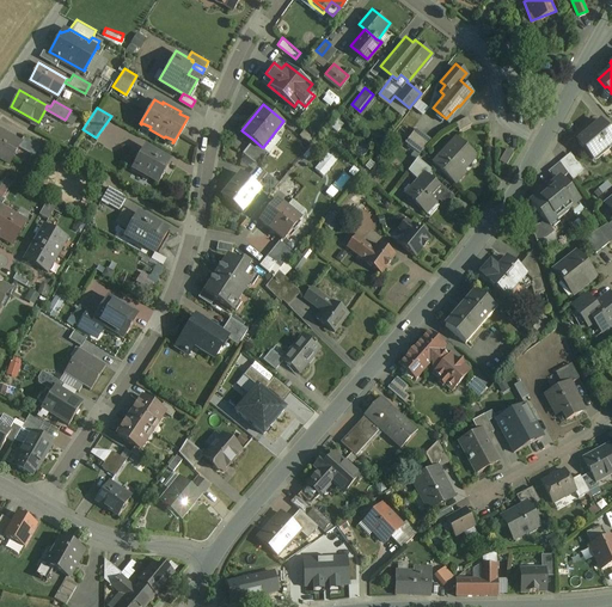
[(77,114),(71,110),(66,118),(72,122),(77,114)]
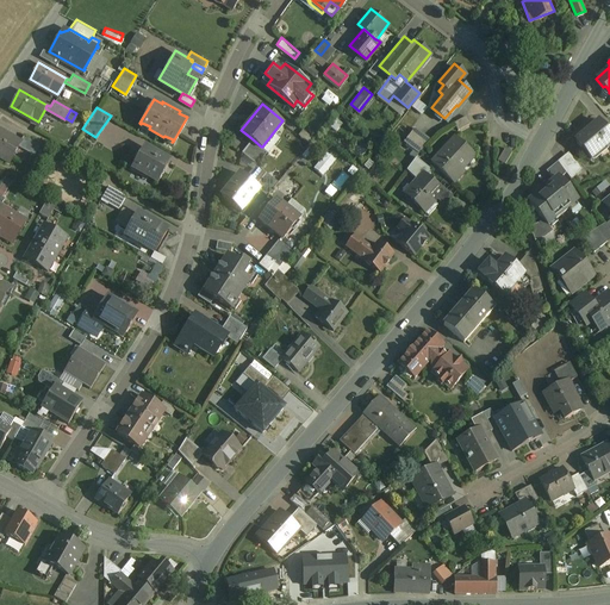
[(466,113),(453,120),(458,128),(470,120),(466,113)]
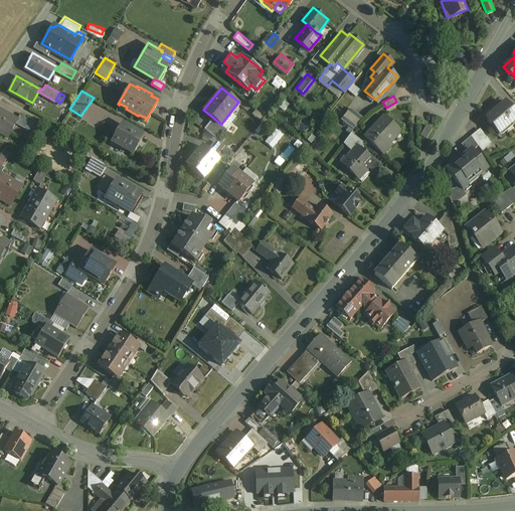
[(514,112),(505,100),(486,117),(499,132),(513,119),(514,121),(514,112)]
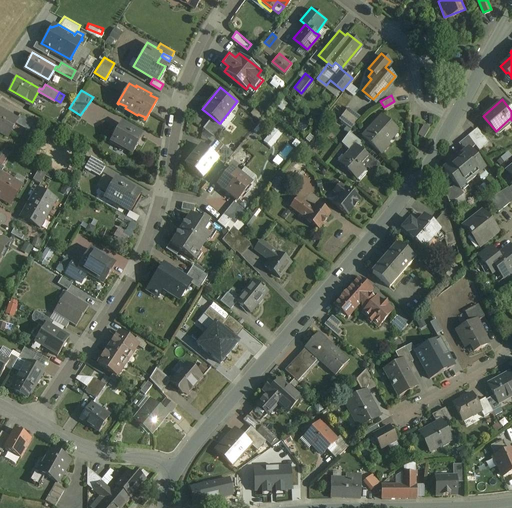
[(360,115),(348,105),(339,117),(351,127),(360,115)]
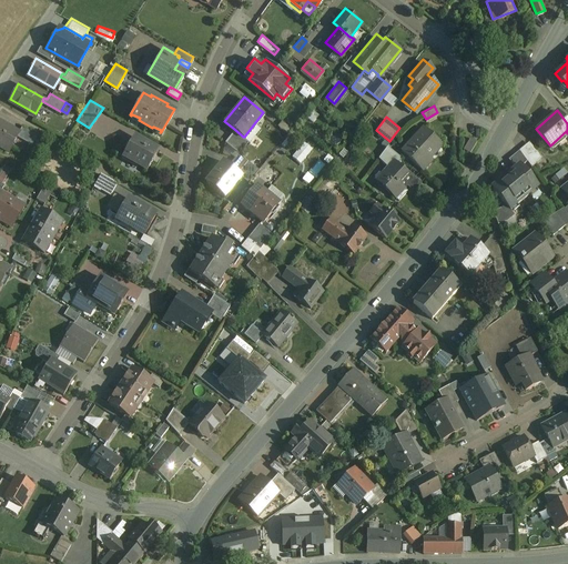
[(19,130),(0,119),(0,143),(8,149),(17,134),(19,130)]
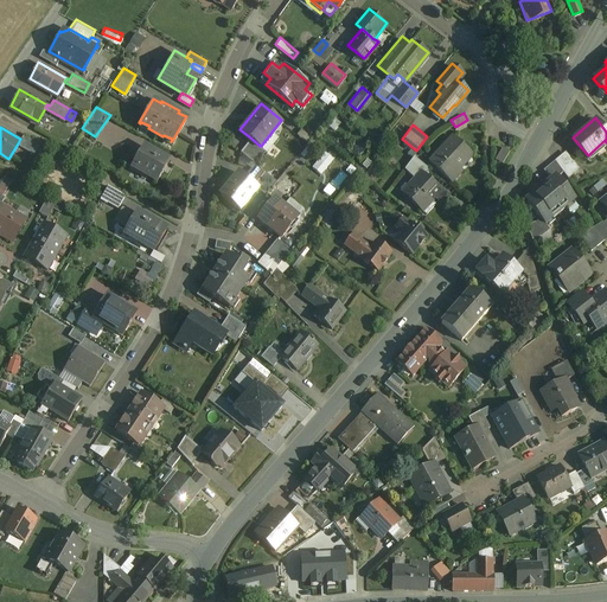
[(311,135),(300,127),(296,132),(307,141),(311,135)]
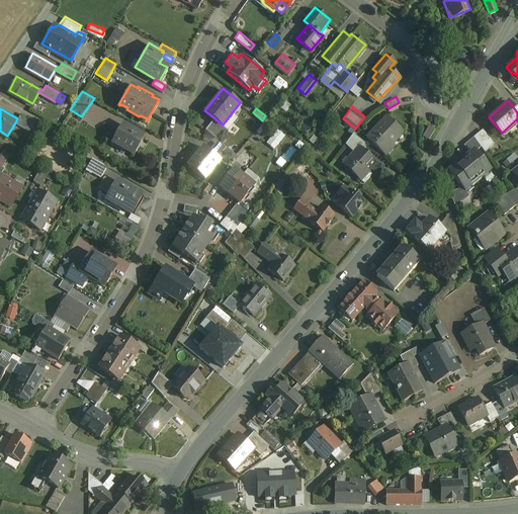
[(33,120),(20,112),(17,118),(15,122),(28,130),(33,120)]
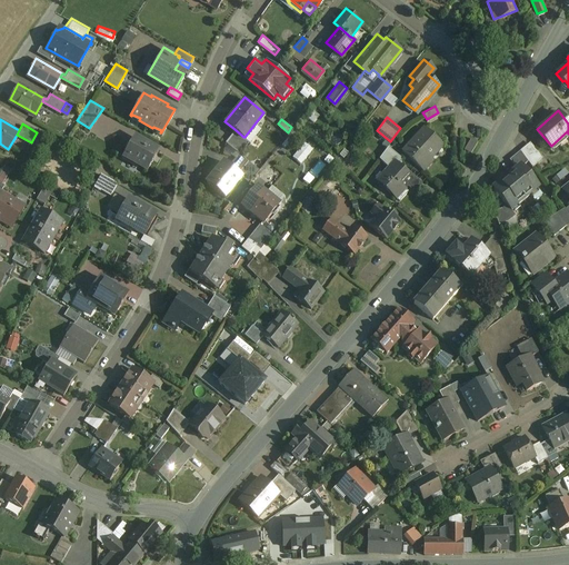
[(425,126),(402,149),(422,169),(432,158),(430,156),(442,142),(425,126)]
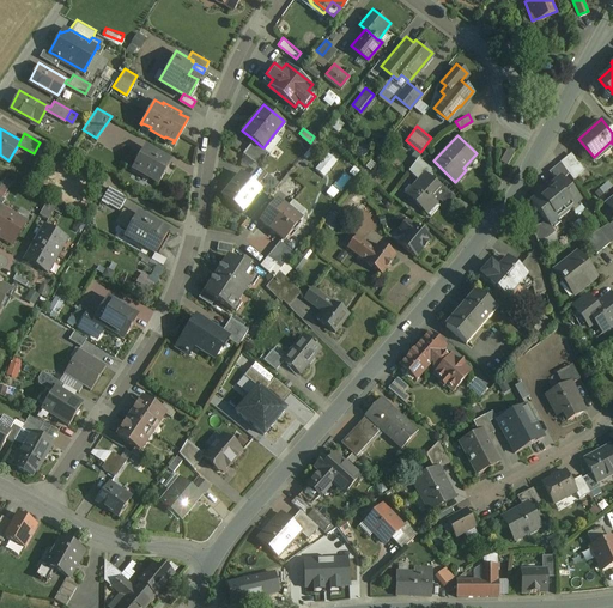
[(262,147),(253,139),(243,151),(258,163),(268,151),(263,147),(262,147)]
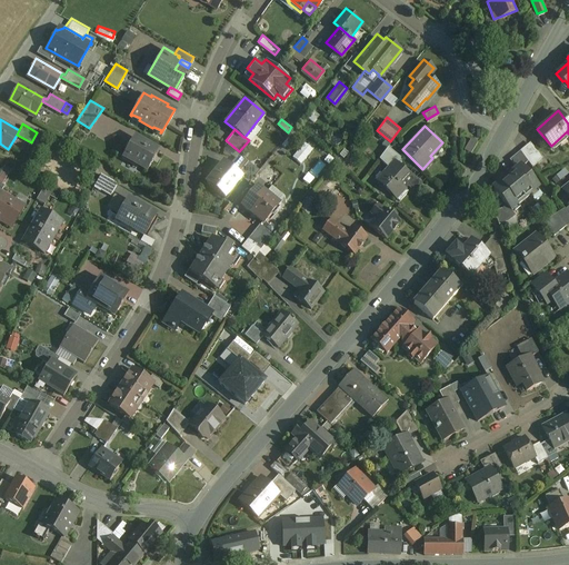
[(158,148),(135,135),(122,155),(147,168),(158,148)]
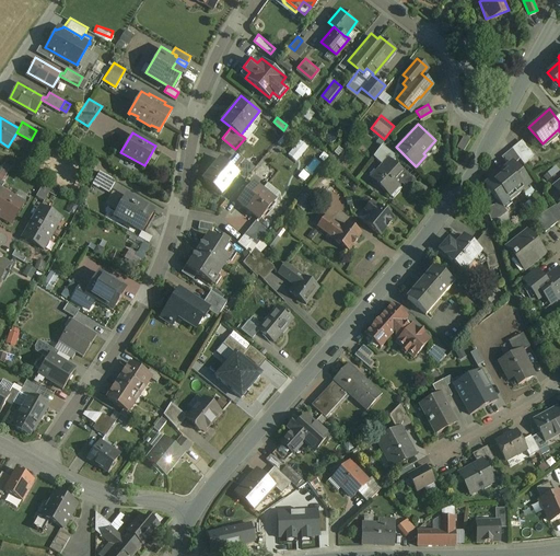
[(470,137),(464,134),(456,145),(463,149),(470,137)]
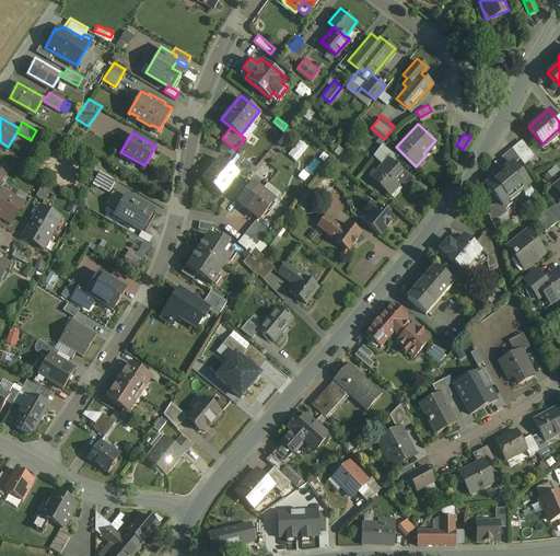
[(395,154),(382,142),(373,153),(383,163),(388,157),(392,159),(395,154)]
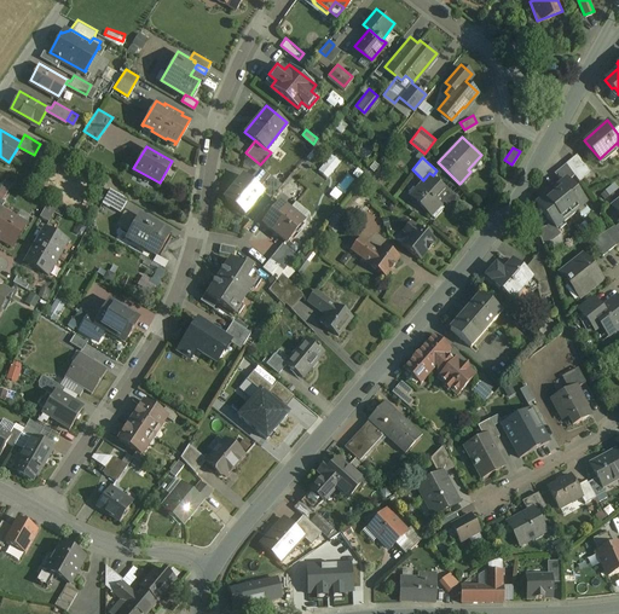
[(574,173),(566,161),(554,171),(562,180),(566,178),(567,179),(574,173)]
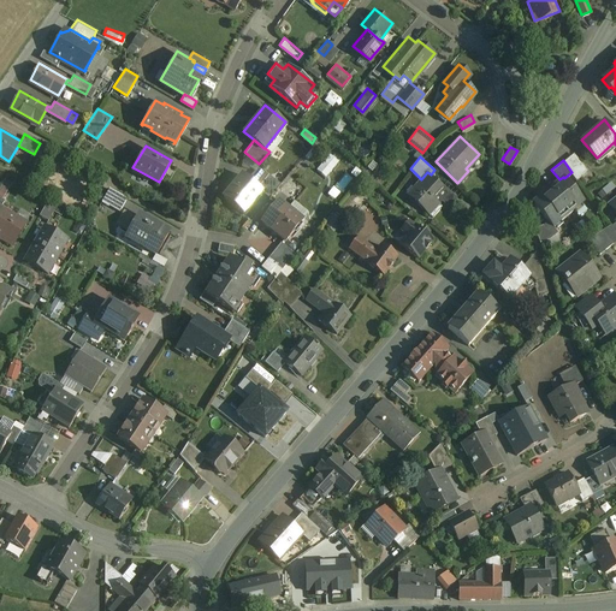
[(258,185),(242,172),(235,181),(236,182),(224,195),(223,195),(242,211),(260,189),(261,188),(258,185)]
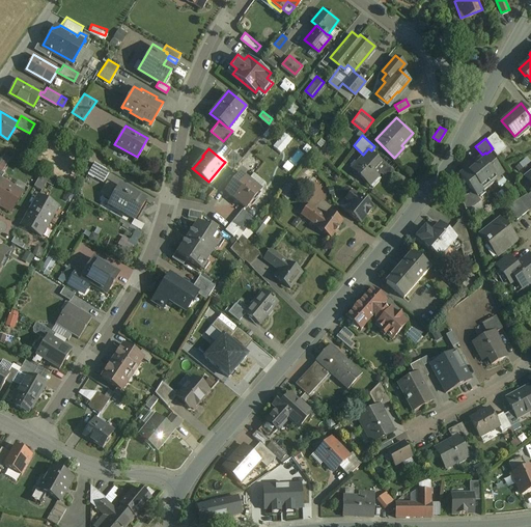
[(242,157),(231,148),(222,160),(225,162),(224,163),(232,168),(242,157)]
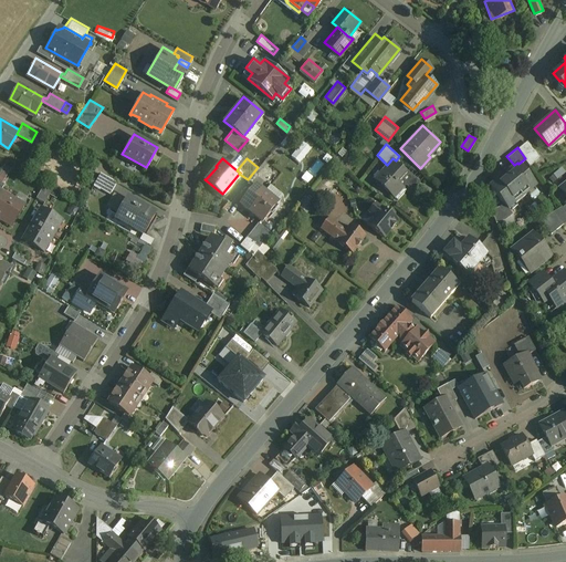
[(387,165),(375,177),(395,196),(404,186),(397,179),(406,170),(396,160),(392,158),(387,165)]
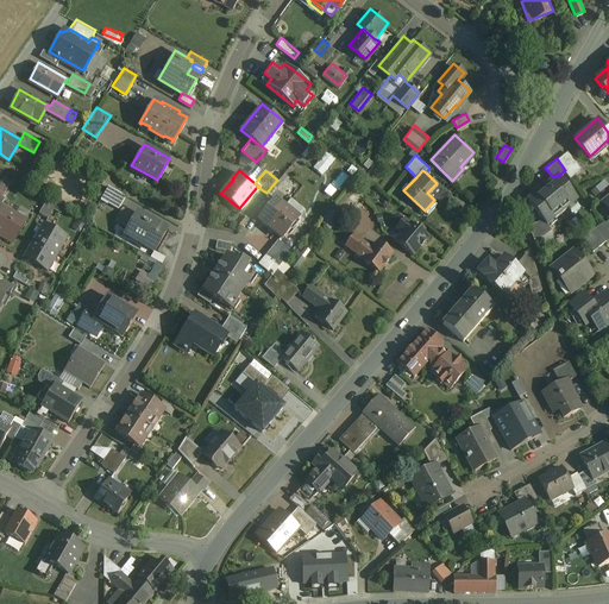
[(553,177),(550,180),(544,184),(545,186),(541,189),(540,188),(533,193),(534,193),(527,199),(541,215),(546,221),(547,221),(576,197),(558,176),(557,175),(553,177)]
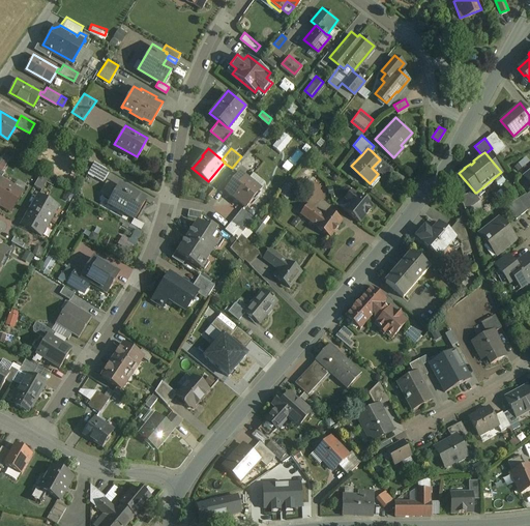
[(109,168),(93,159),(87,171),(102,180),(109,168)]
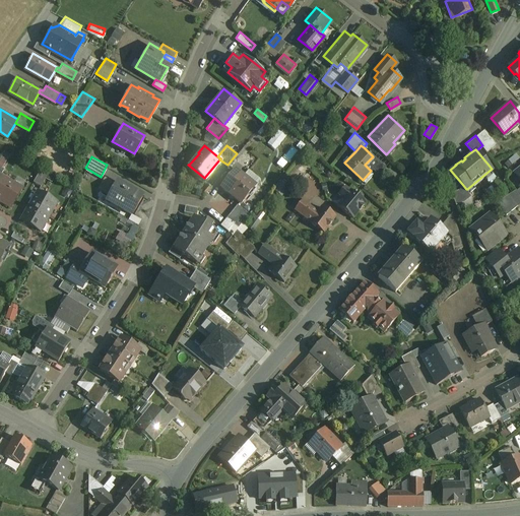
[(301,162),(293,172),(302,180),(310,170),(301,162)]
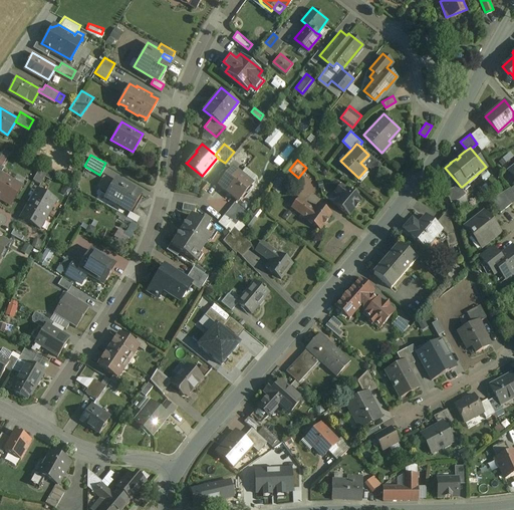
[(39,166),(32,178),(40,182),(46,171),(39,166)]
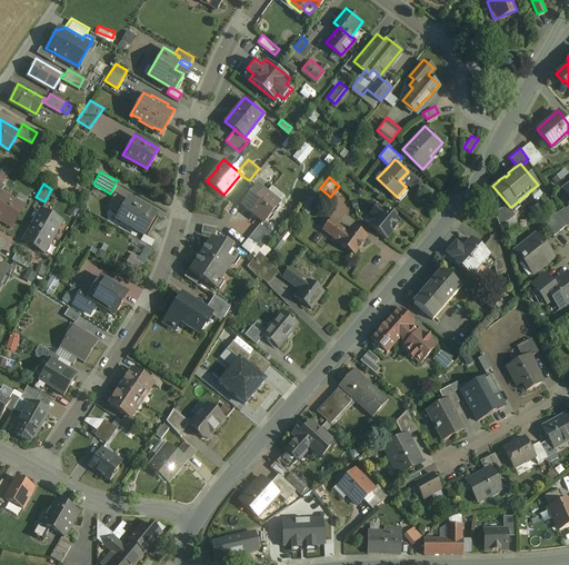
[(266,191),(257,185),(242,204),(263,220),(278,201),(278,200),(277,201),(265,192),(266,191)]
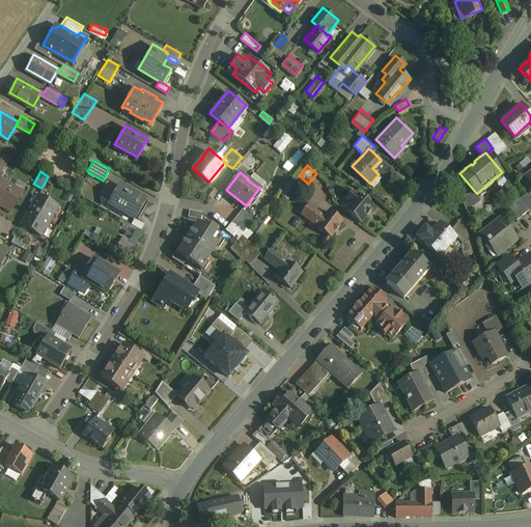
[(0,176),(0,202),(10,209),(22,190),(0,176)]
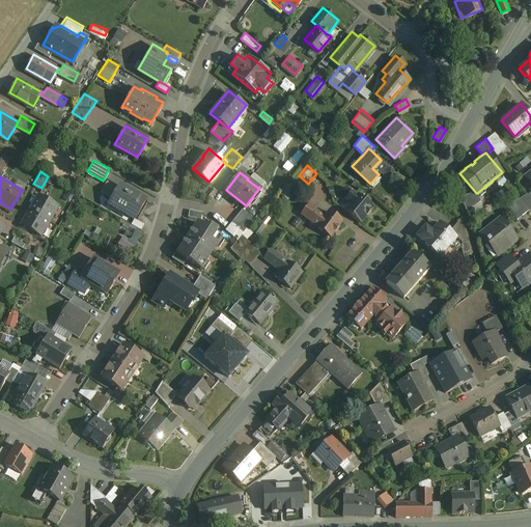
[(118,186),(107,178),(100,190),(112,197),(118,186)]
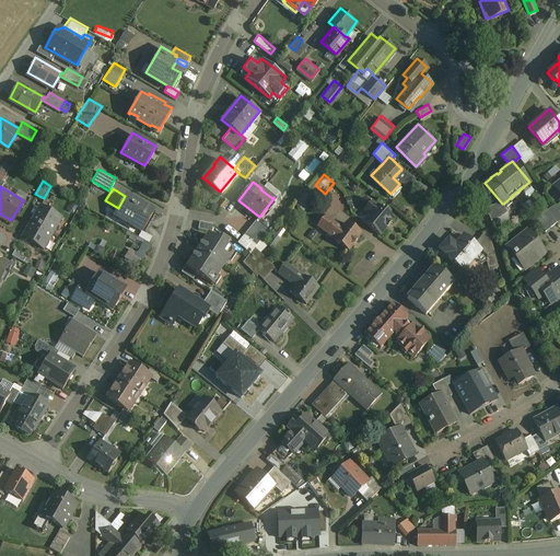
[(153,208),(127,193),(125,196),(118,208),(115,213),(141,229),(153,208)]
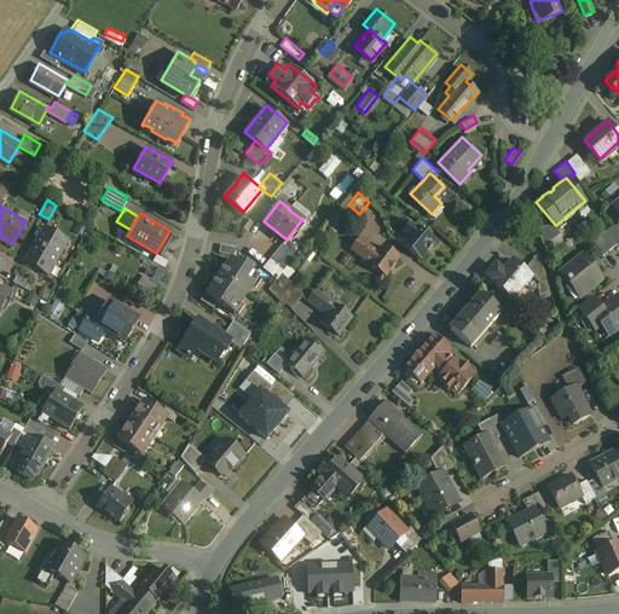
[(435,239),(417,224),(416,224),(410,219),(403,229),(409,233),(401,242),(420,258),(435,239)]
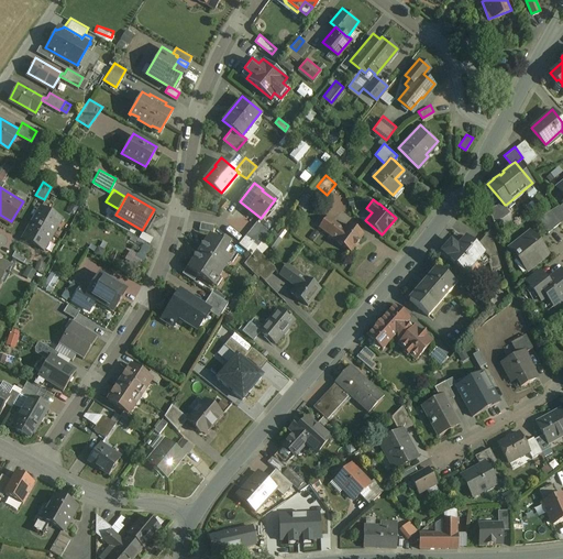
[(500,199),(495,204),(488,206),(493,220),(503,217),(510,210),(506,205),(505,205),(500,199)]
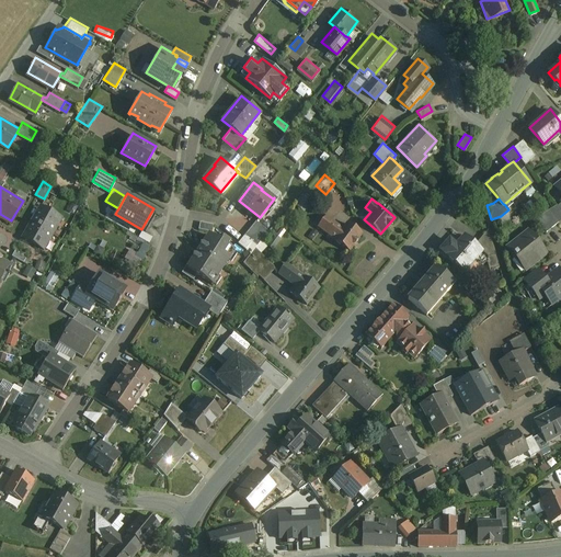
[(560,216),(560,207),(557,202),(548,207),(558,220),(560,216)]
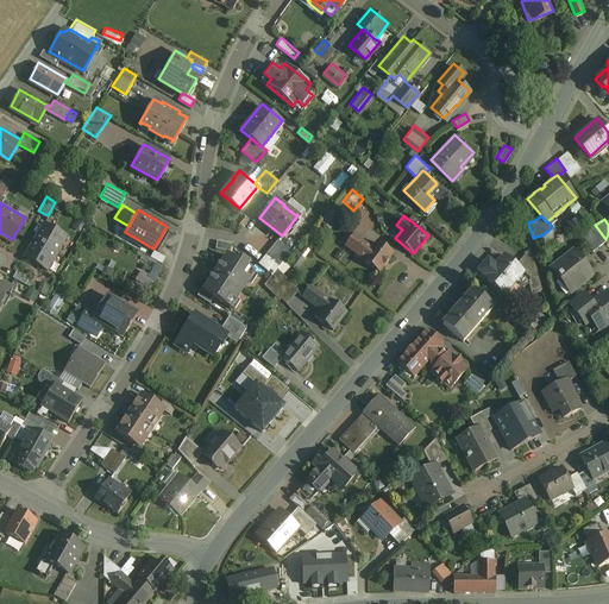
[(66,234),(43,221),(33,238),(56,251),(66,234)]
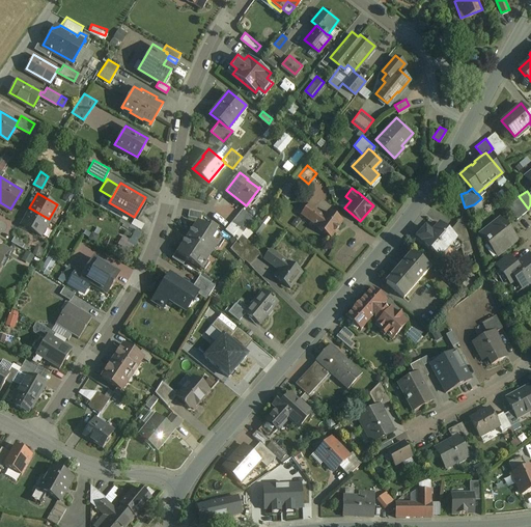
[(519,196),(506,204),(516,217),(528,209),(519,196)]
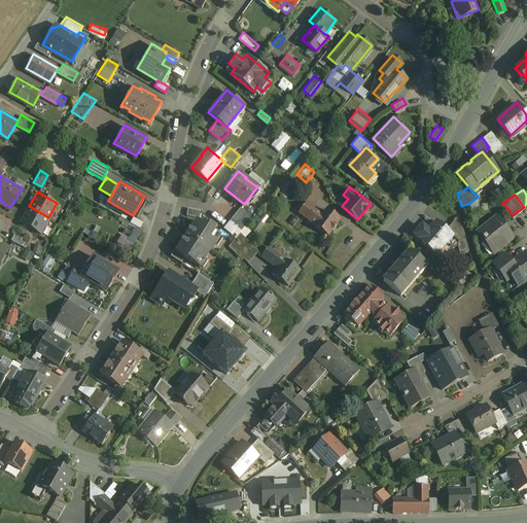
[(306,201),(302,197),(294,207),(299,210),(306,201)]
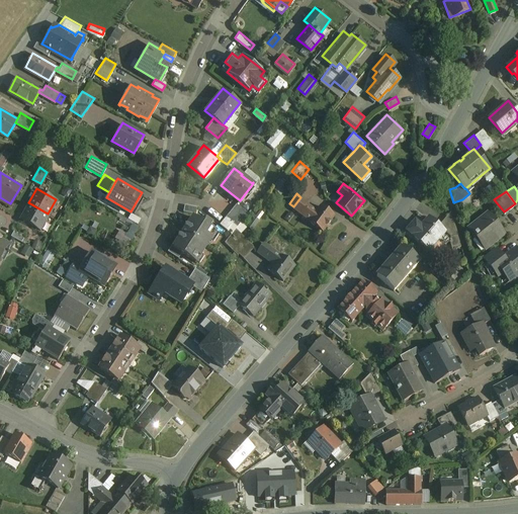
[(316,208),(300,197),(293,206),(309,219),(323,230),(334,213),(320,203),(316,208)]
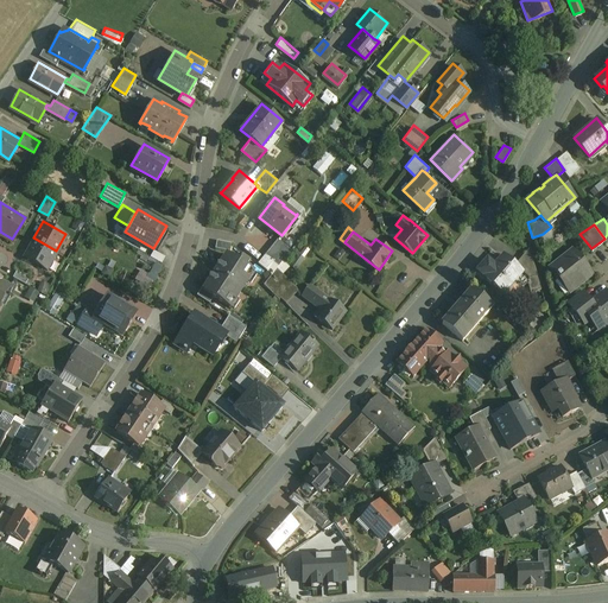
[(291,248),(277,236),(265,252),(278,264),(291,248)]
